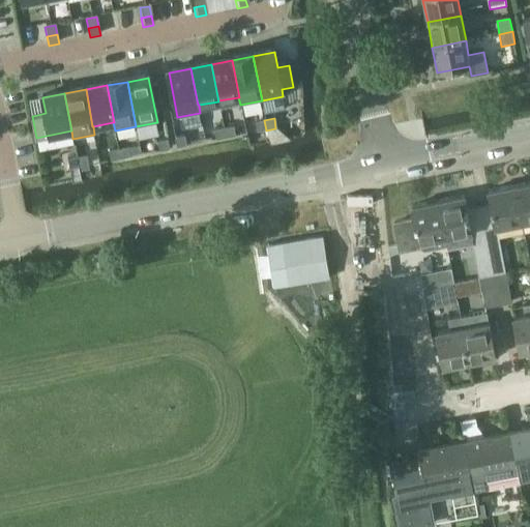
[(255,122),(257,133),(266,130),(264,120),(255,122)]
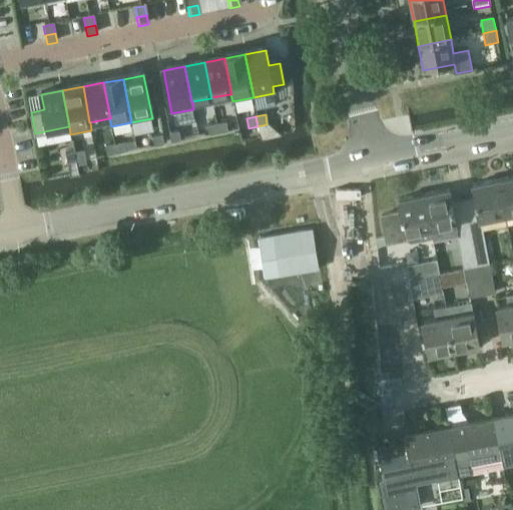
[(215,124),(217,134),(226,132),(225,122),(215,124)]
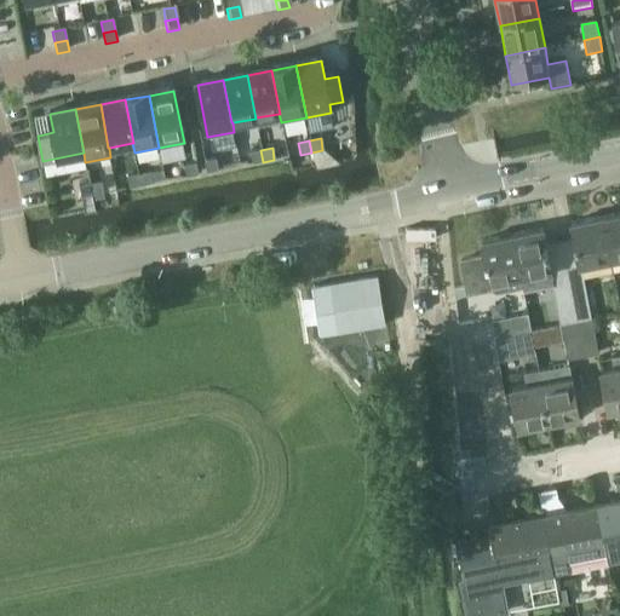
[(252,165),(263,162),(260,150),(250,153),(252,165)]
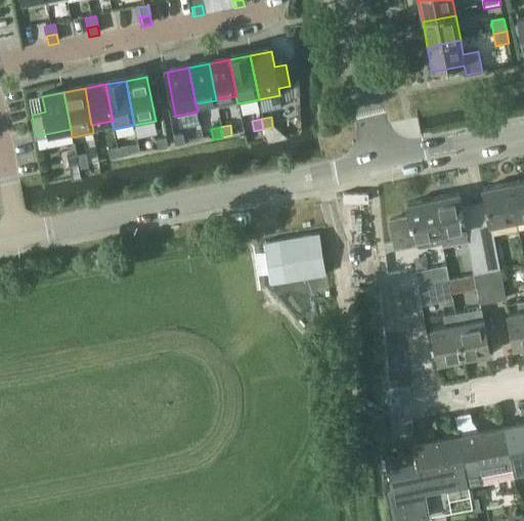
[(173,136),(175,146),(185,144),(183,135),(173,136)]
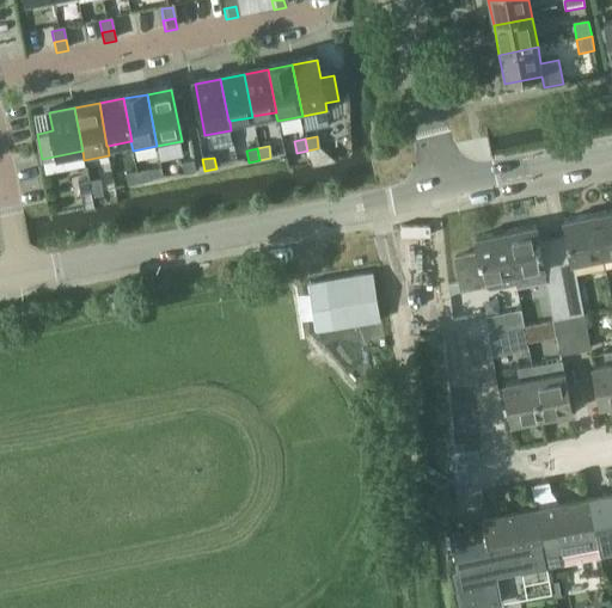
[(183,164),(185,174),(196,172),(194,161),(183,164)]
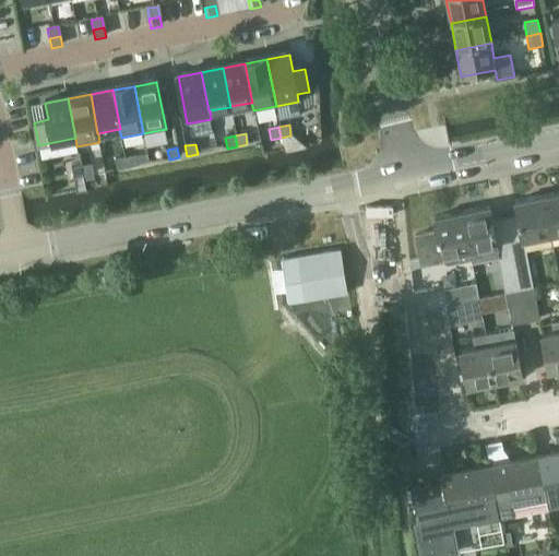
[(125,158),(127,168),(137,166),(134,156),(125,158)]
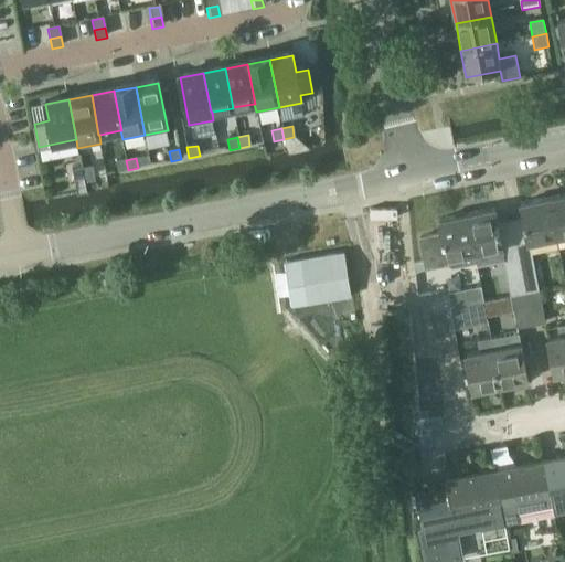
[(115,161),(117,172),(128,170),(126,160),(115,161)]
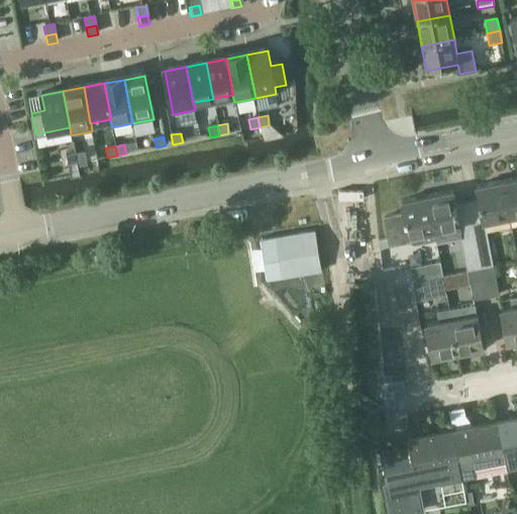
[(77,164),(86,162),(84,152),(75,155),(77,164)]
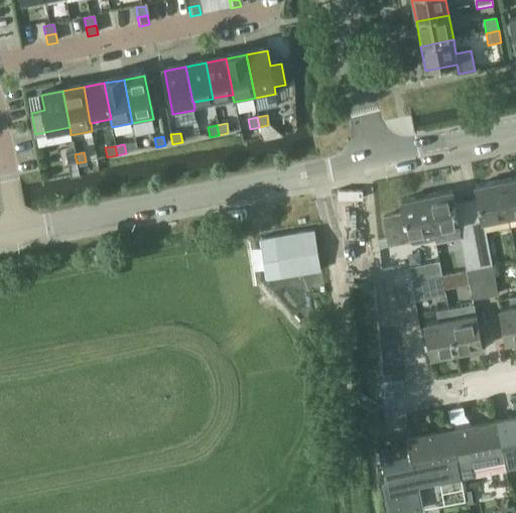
[(77,163),(75,154),(65,155),(67,165),(77,163)]
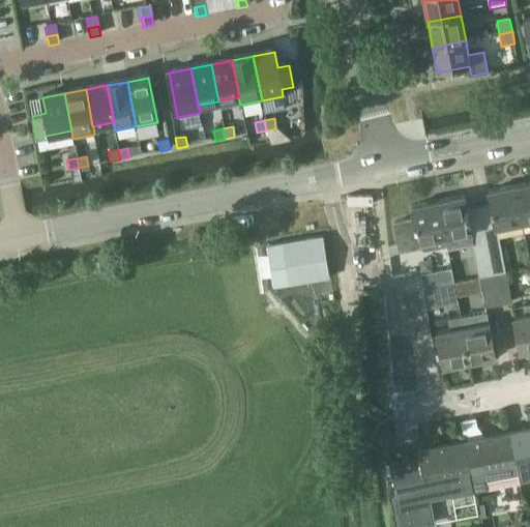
[(529,184),(516,188),(525,234),(529,232),(529,184)]
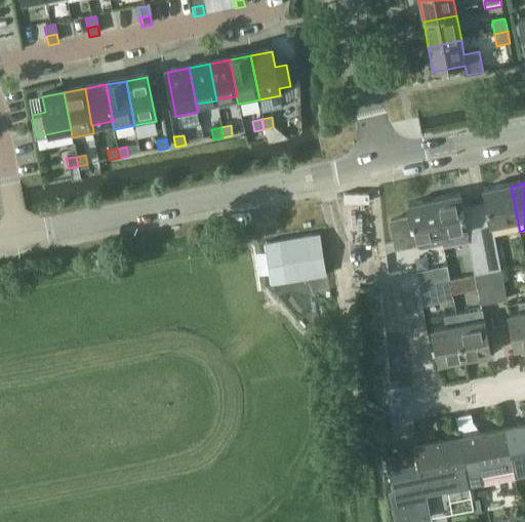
[(487,207),(476,209),(488,273),(501,270),(494,236),(520,232),(511,187),(484,192),(487,207)]
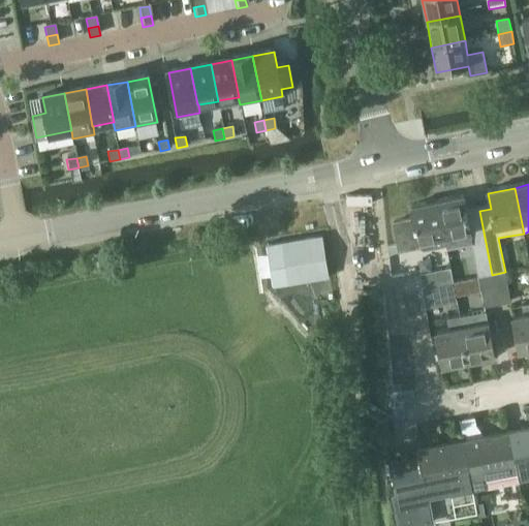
[(464,197),(438,203),(446,247),(447,250),(472,246),(478,277),(492,275),(479,211),(467,213),(464,197)]
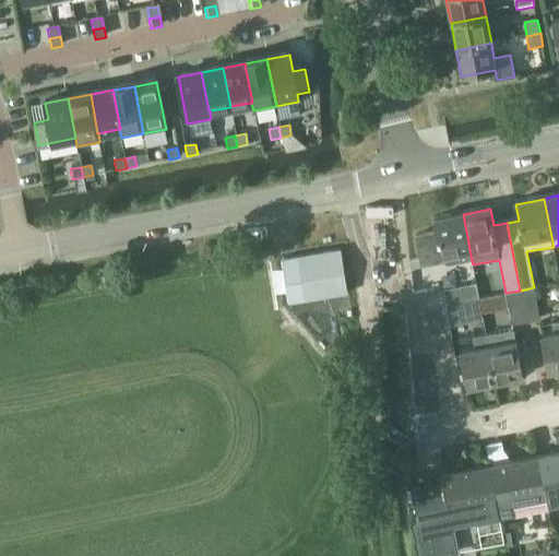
[(416,237),(420,261),(408,263),(411,272),(424,267),(444,263),(449,265),(472,261),(463,214),(435,220),(437,233),(416,237)]
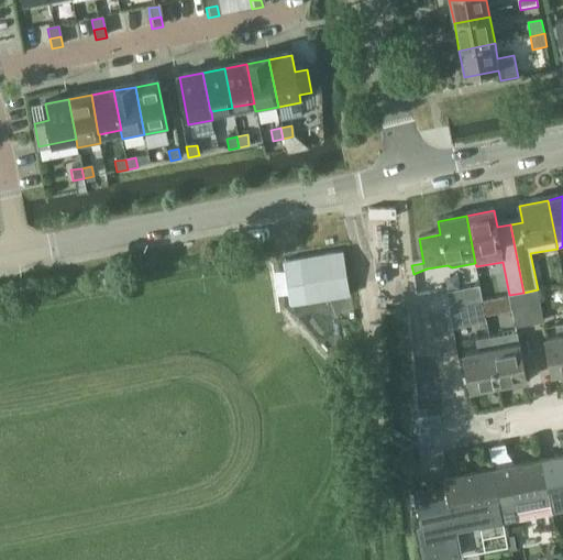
[(291,307),(306,305),(350,298),(343,253),(285,263),(291,307)]
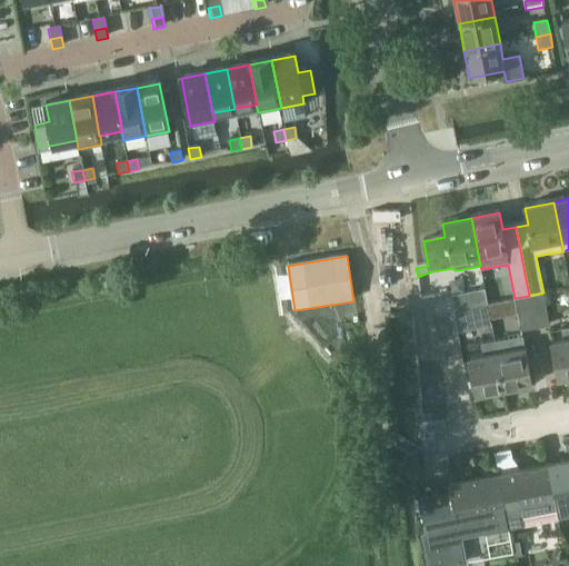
[(468,294),(452,297),(455,310),(488,304),(485,290),(468,294)]
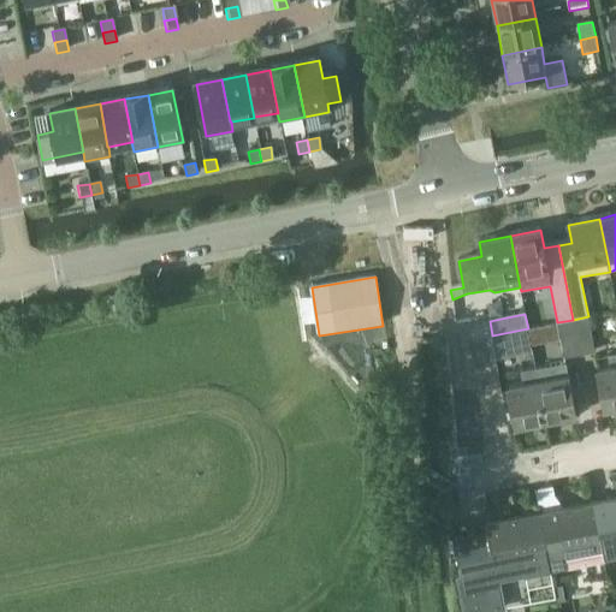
[(588,316),(573,320),(580,357),(596,354),(588,316)]
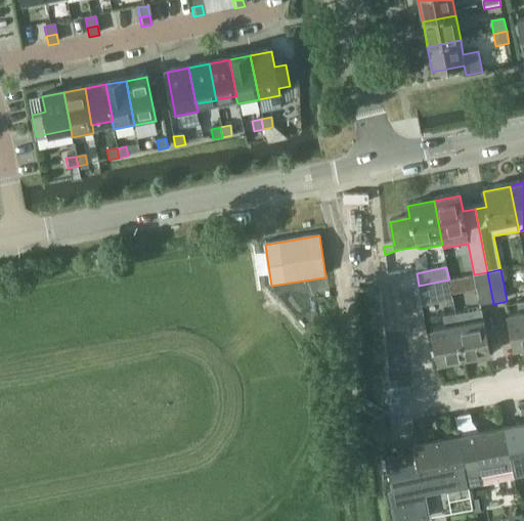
[(487,272),(474,274),(480,306),(493,304),(487,272)]
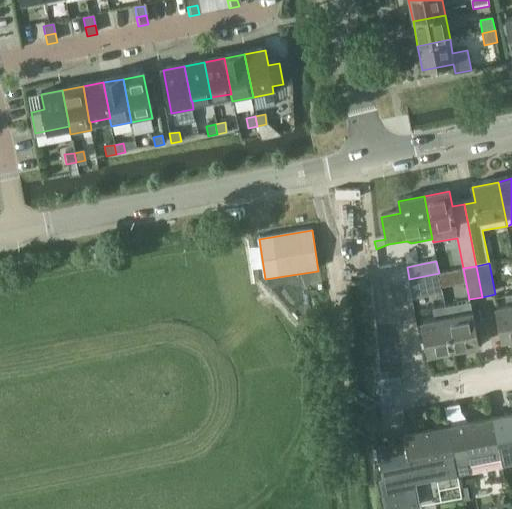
[(439,273),(409,279),(412,293),(442,287),(439,273)]
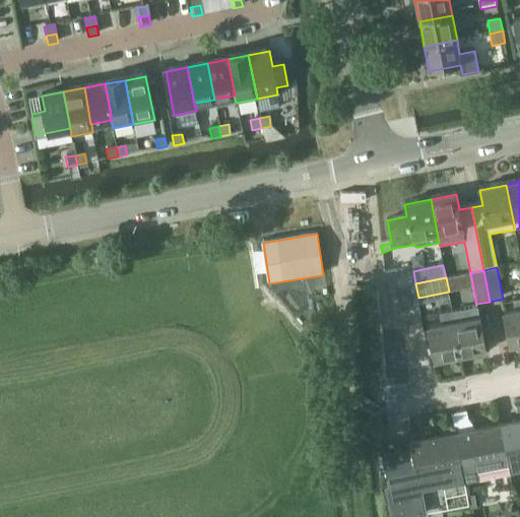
[(511,346),(519,344),(519,300),(514,302),(515,311),(505,313),(511,346)]
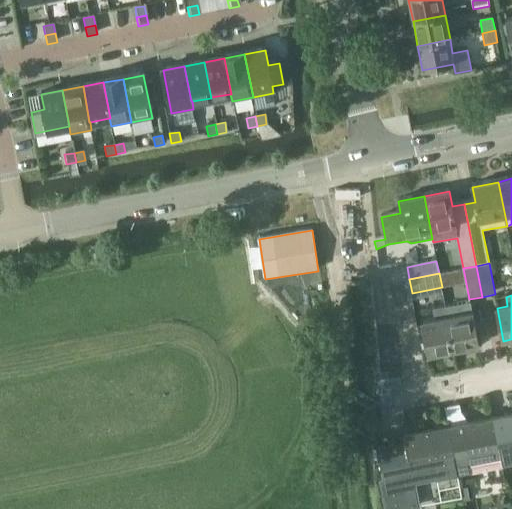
[(459,305),(446,307),(454,350),(479,346),(473,313),(461,315),(459,305)]
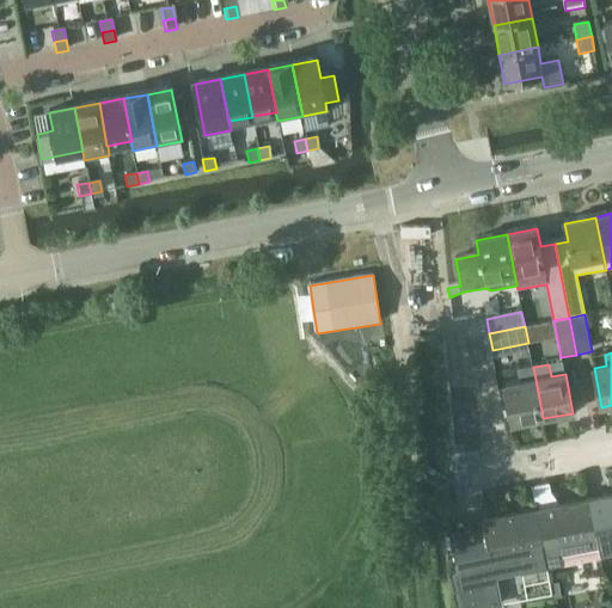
[(512,424),(543,418),(533,367),(516,370),(519,382),(505,386),(512,424)]
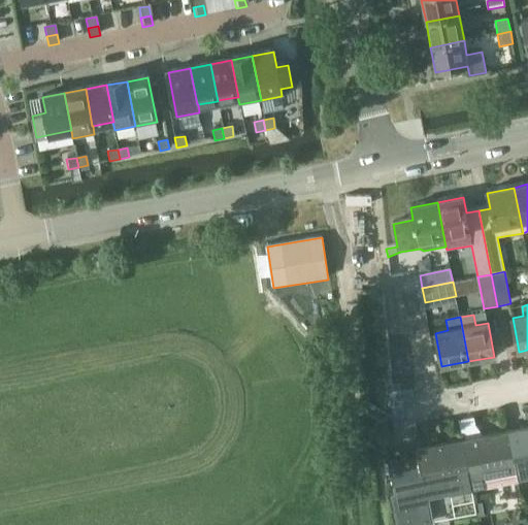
[(527,427),(508,431),(515,467),(527,464),(527,427)]
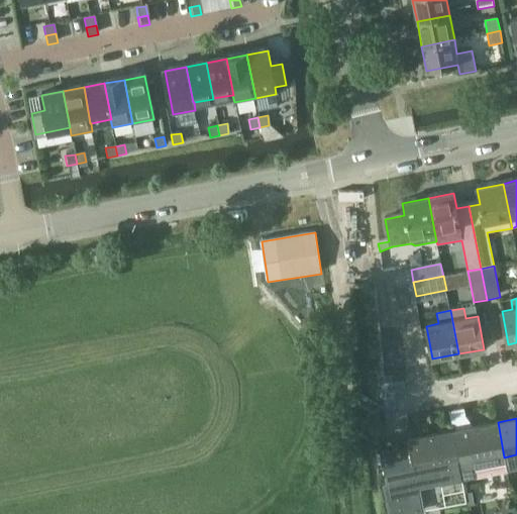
[(498,422),(452,431),(459,464),(462,481),(476,478),(475,471),(505,465),(504,457),(498,422)]
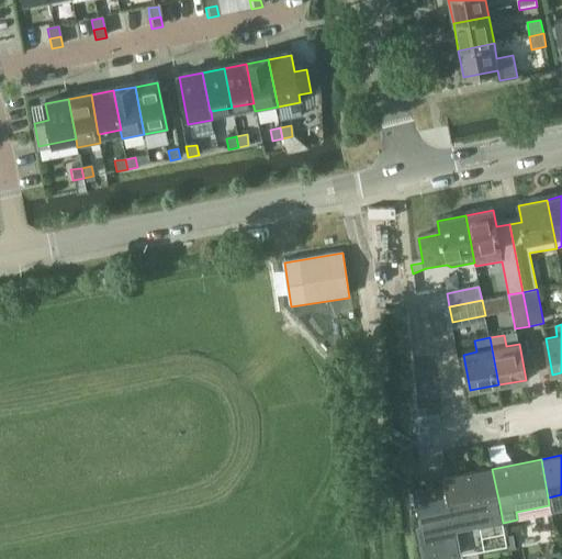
[(428,491),(414,493),(422,528),(417,529),(423,558),(462,558),(457,534),(479,529),(479,530),(504,526),(503,523),(499,504),(492,469),(444,479),(446,487),(428,491)]
